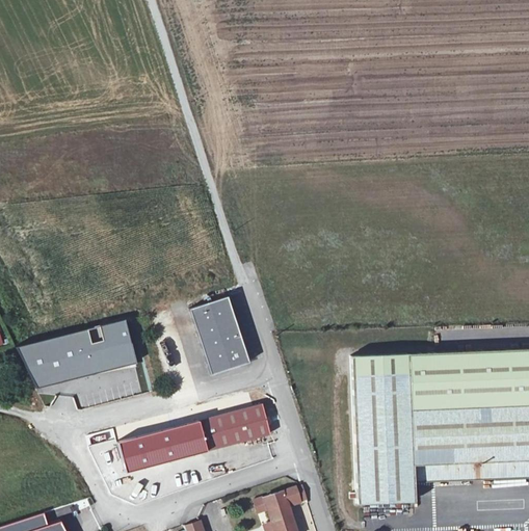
[(213,374),(242,365),(237,349),(246,346),(229,296),(190,309),(213,374)]
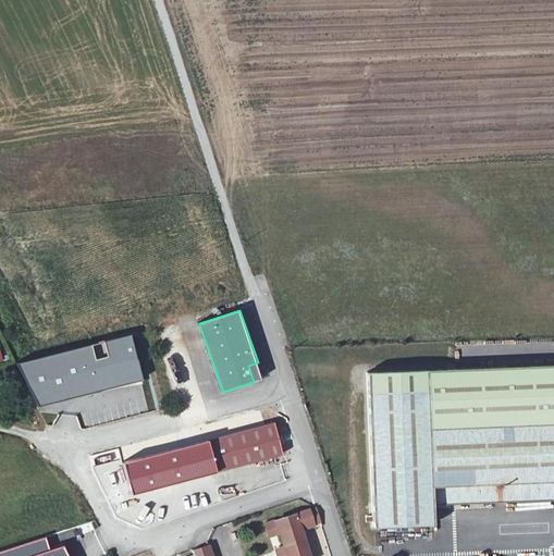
[(40,407),(145,381),(133,334),(19,363),(20,366),(31,386),(40,407)]
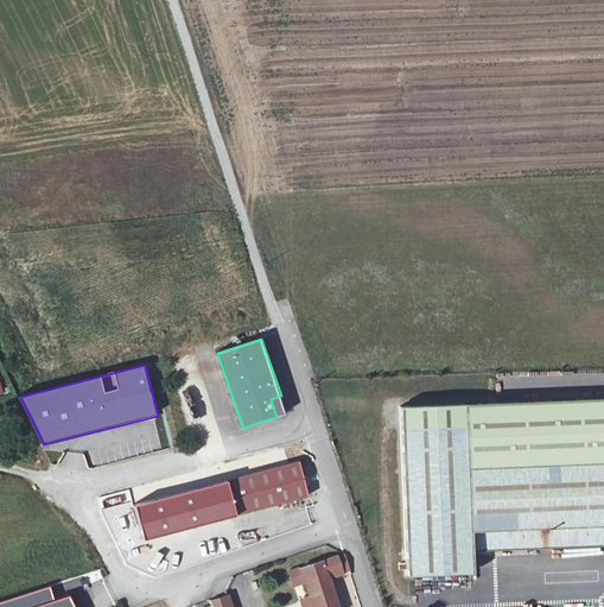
[(271,399),(277,417),(287,413),(281,396),(271,399)]
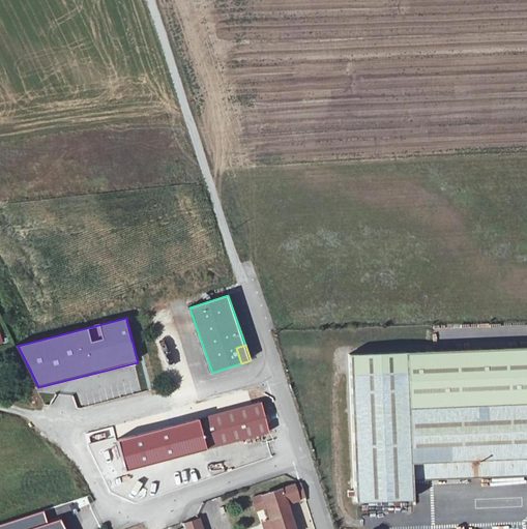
[(526,347),(351,354),(357,502),(415,499),(414,479),(526,474),(526,347)]
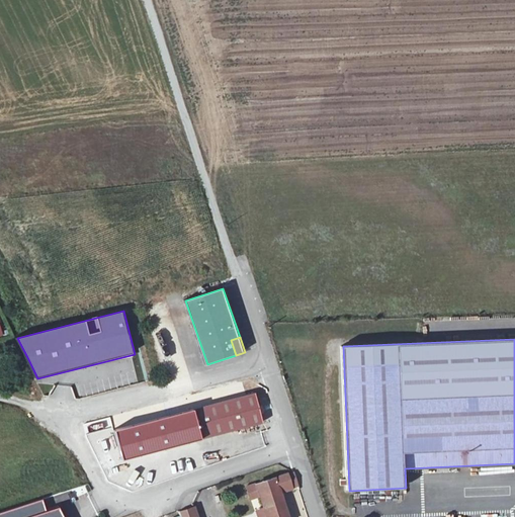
[(58,401),(76,400),(75,385),(57,386),(58,401)]
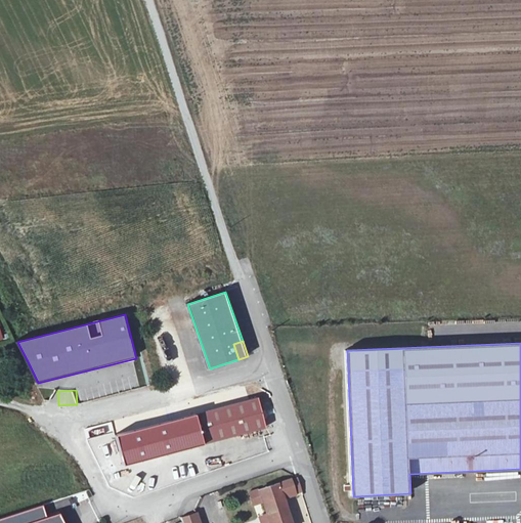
[(198,416),(205,444),(267,428),(259,398),(198,416)]
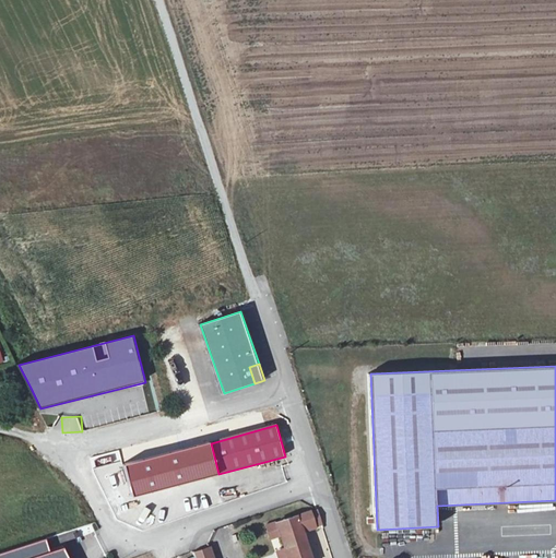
[(320,509),(312,512),(318,527),(326,525),(320,509)]
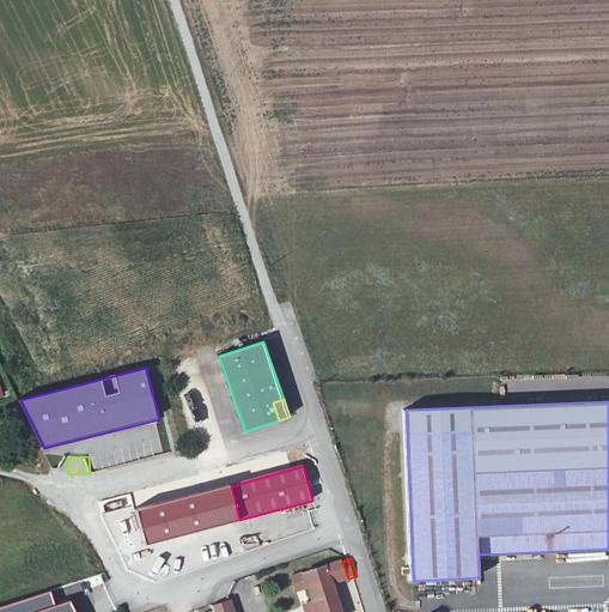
[(343,611),(334,583),(348,579),(342,562),(294,577),(299,591),(310,587),(315,601),(318,611),(343,611)]
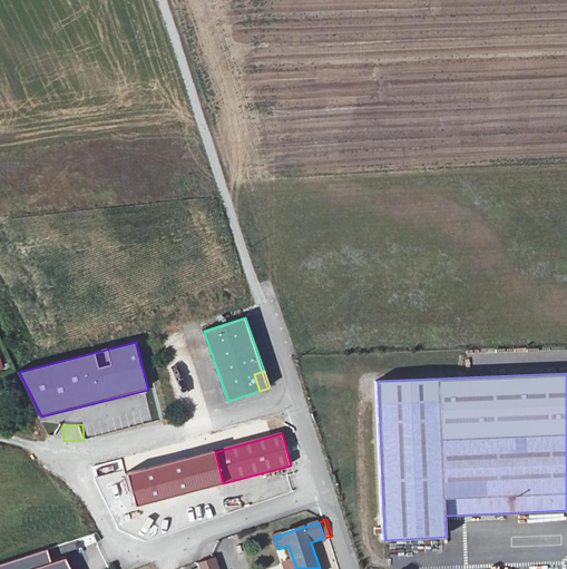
[(296,568),(293,559),(285,561),(287,568),(296,568)]
